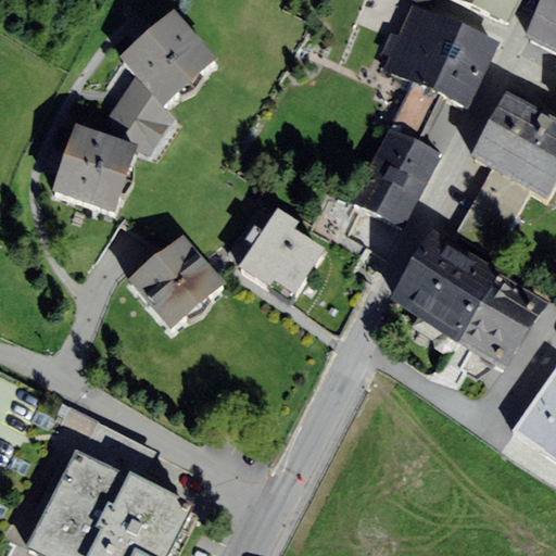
[(436,0),(434,3),(505,37),(522,0),(436,0)]
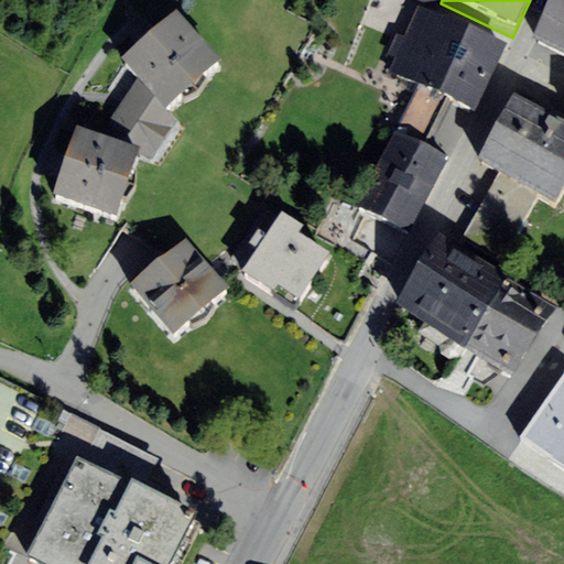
[(563,2),(560,0),(549,0),(530,38),(563,54),(563,2)]
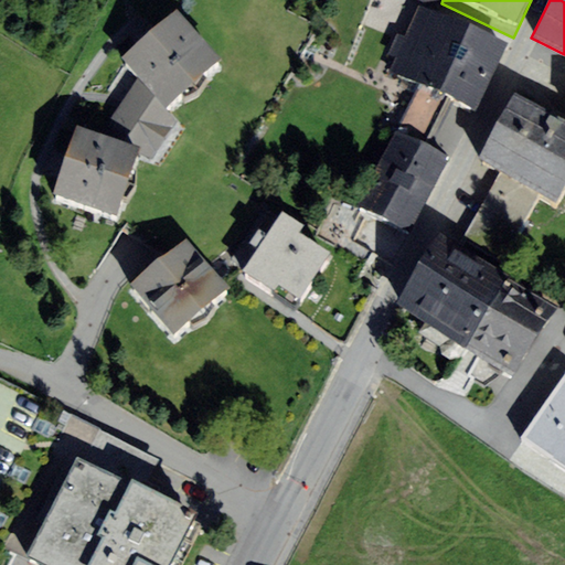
[(164,109),(220,62),(176,11),(153,30),(145,20),(129,33),(139,45),(121,60),(138,78),(164,109)]
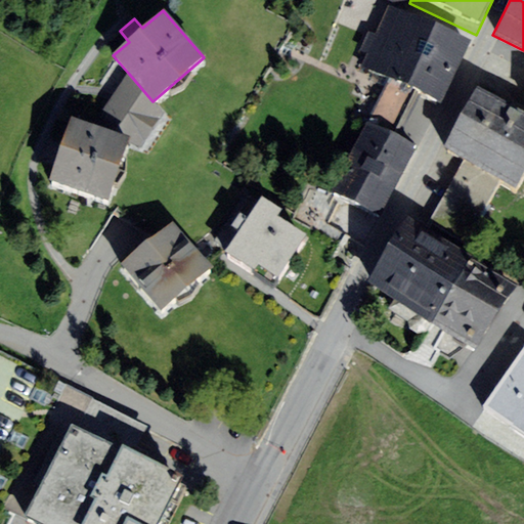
[(434,110),(465,47),(390,10),(359,73),(434,110)]
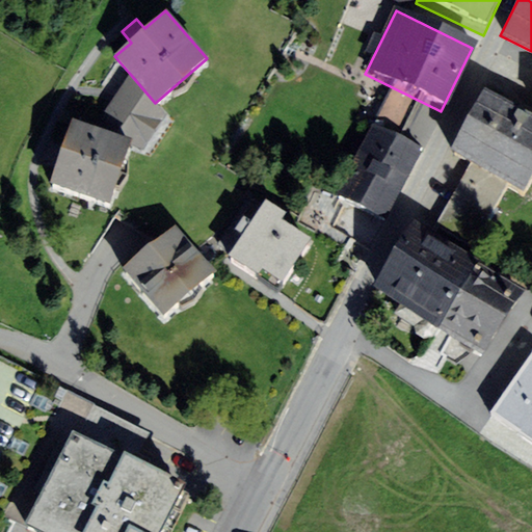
[(155,103),(130,74),(92,132),(131,144),(143,150),(166,114),(155,103)]
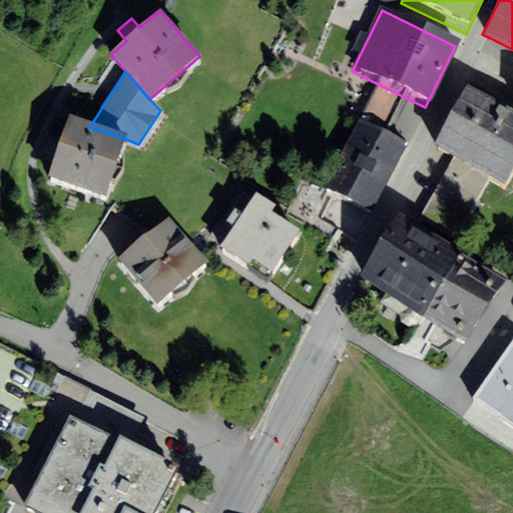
[(504,183),(512,167),(512,109),(468,84),(434,142),(456,155),(423,212),(457,232),(490,175),(504,183)]
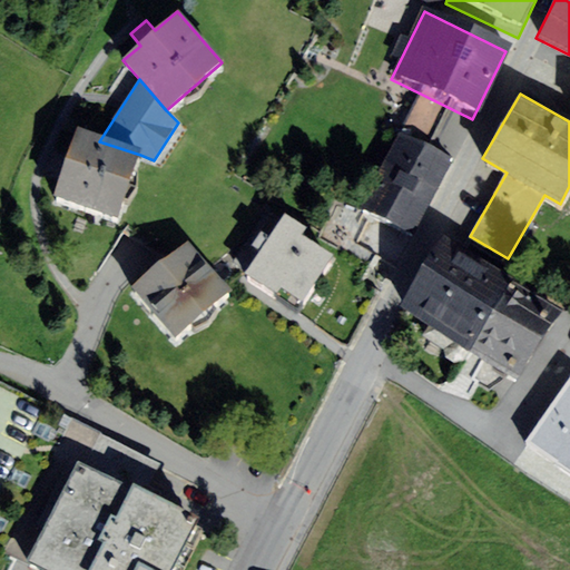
[(52,202),(117,224),(140,155),(99,141),(75,134),(66,158),(51,154),(46,173),(60,178),(52,202)]
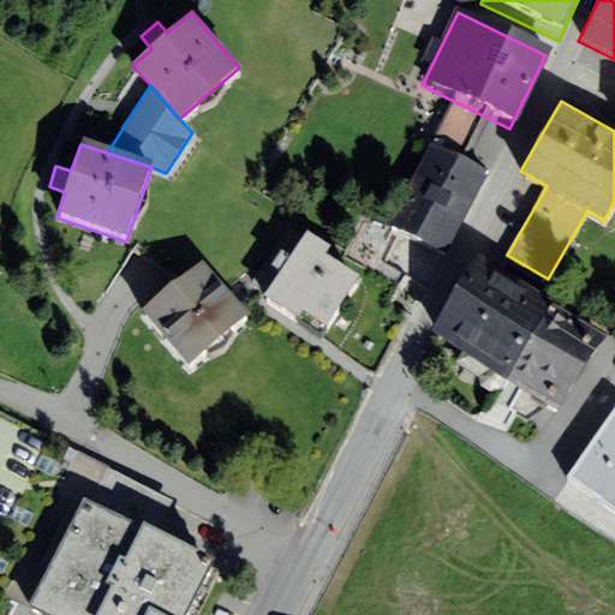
[(445,267),(489,183),(430,151),(386,236),(445,267)]
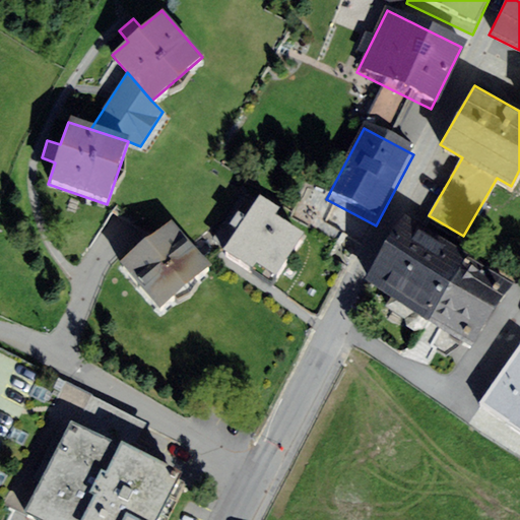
[(274,296),(306,248),(276,229),(281,221),(242,195),(210,243),(230,255),(224,263),(274,296)]
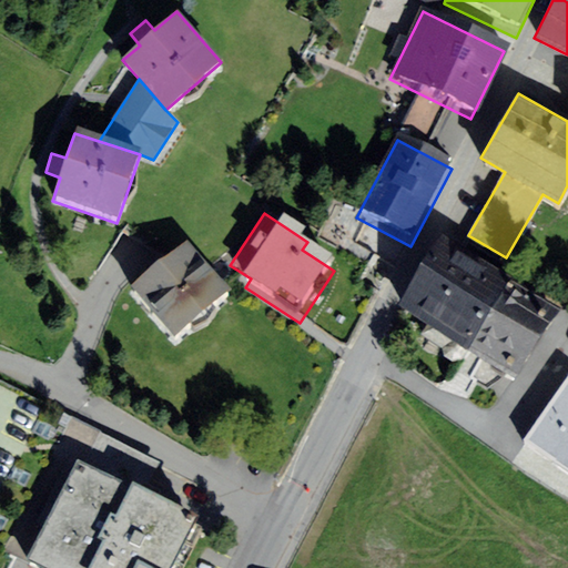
[(398,306),(470,350),(510,279),(442,236),(398,306)]
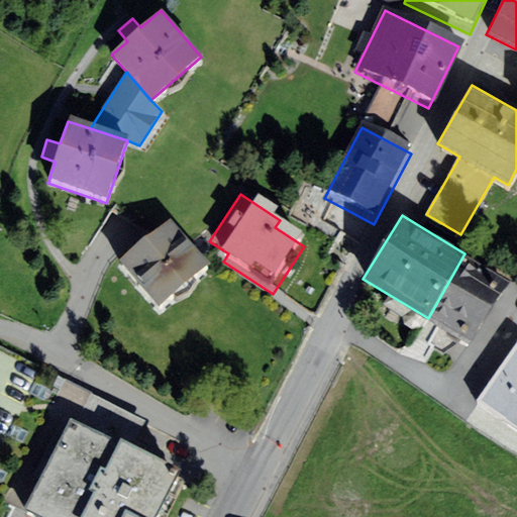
[(160,322),(210,279),(171,232),(119,276),(160,322)]
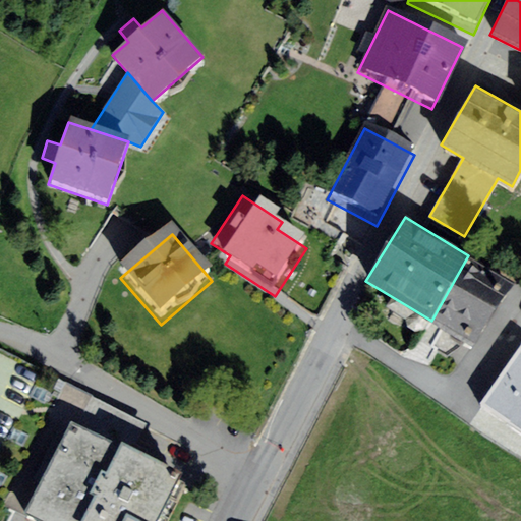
[(514,283),(468,255),(431,321),(475,347),(514,283)]
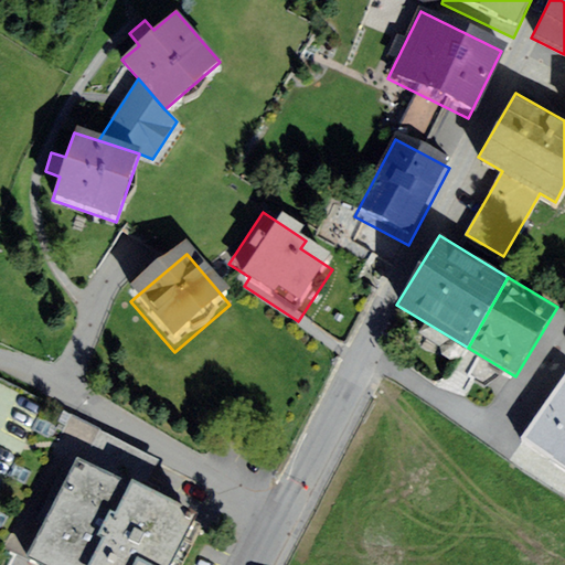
[(564,374),(522,436),(564,465),(564,374)]
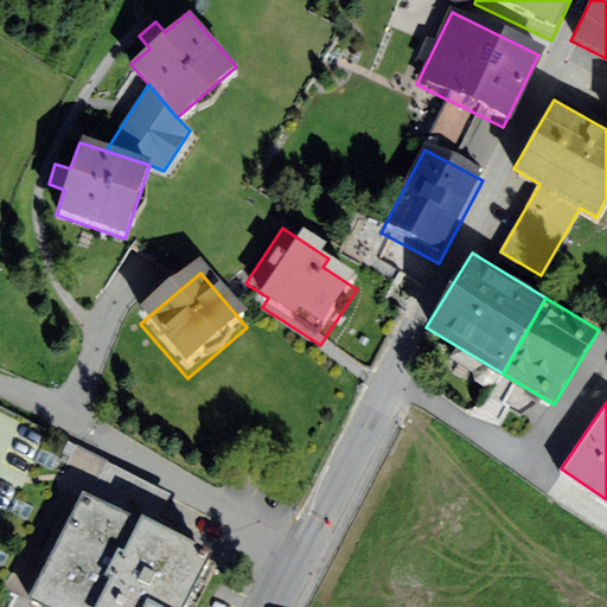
[(20,593),(49,606),(186,606),(215,550),(157,523),(171,492),(76,446),(7,587),(20,593)]
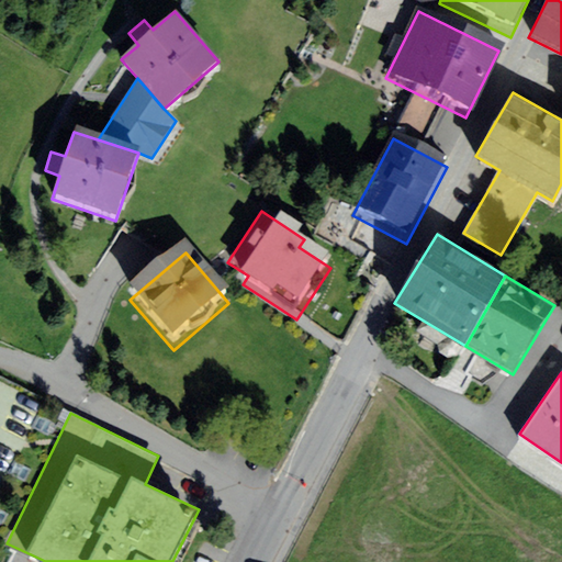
[(45,561),(19,549),(11,561),(45,561)]
